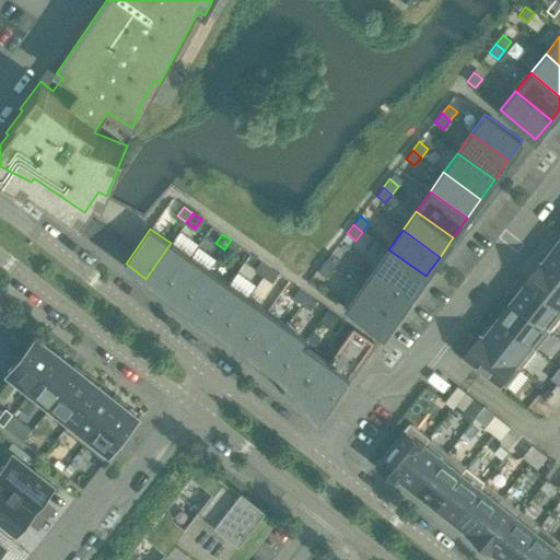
[(231,240),(224,249),(233,255),(240,246),(231,240)]
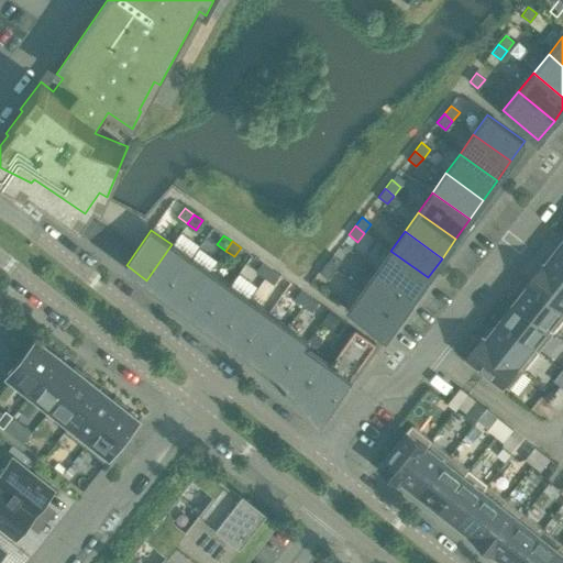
[(146,280),(166,294),(191,258),(172,244),(146,280)]
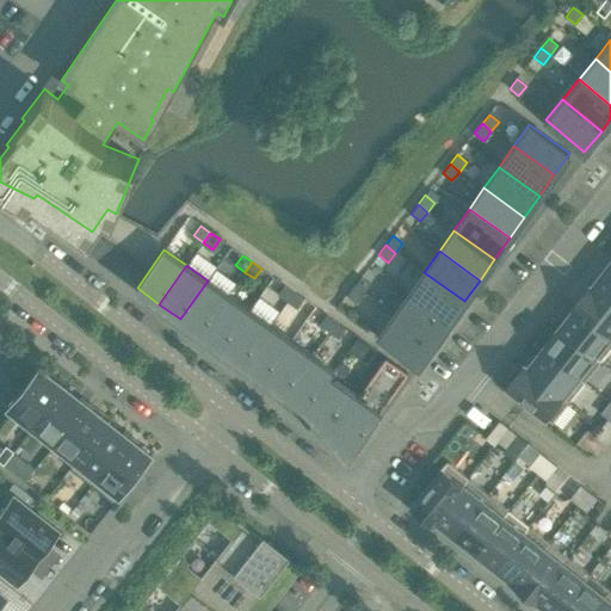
[(590,285),(590,287),(610,303),(610,270),(606,266),(591,287),(590,285)]
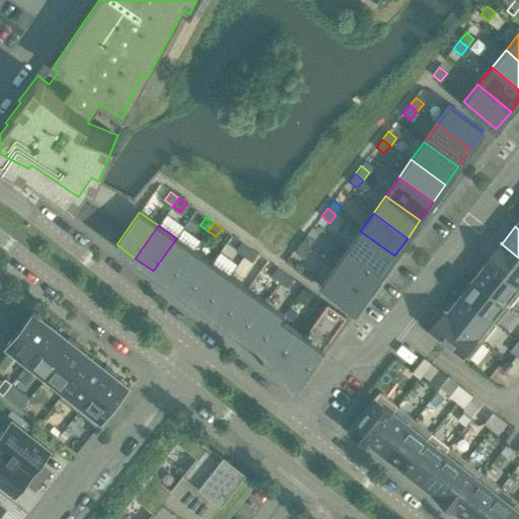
[(360,231),(348,248),(382,274),(394,255),(360,231)]
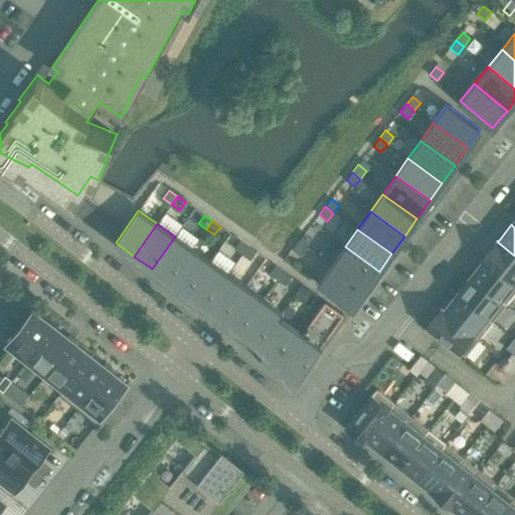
[(305,232),(299,240),(306,247),(313,239),(305,232)]
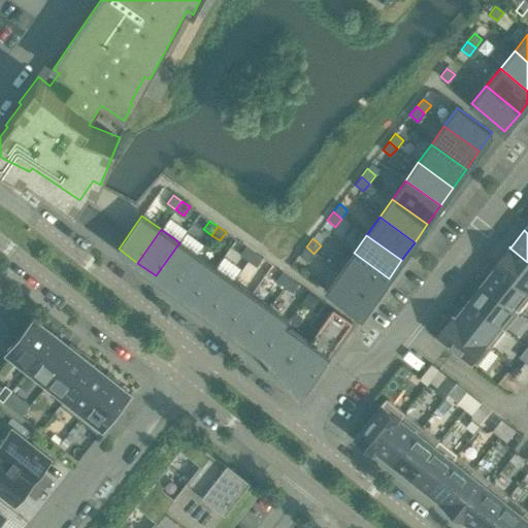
[(156,275),(173,289),(197,255),(179,242),(156,275)]
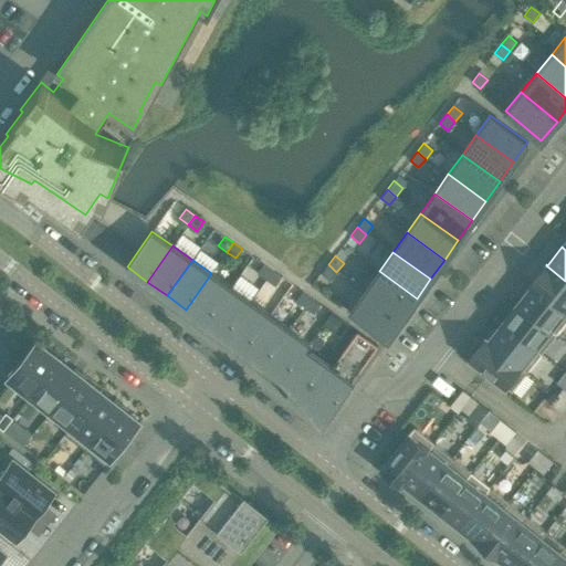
[(257,273),(265,280),(272,270),(263,264),(257,273)]
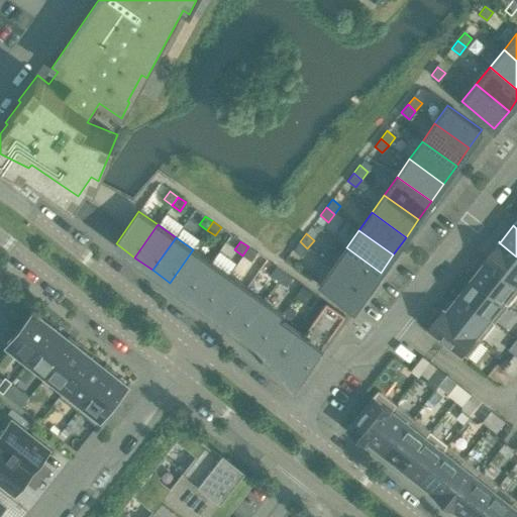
[(300,241),(293,249),(301,256),(307,248),(300,241)]
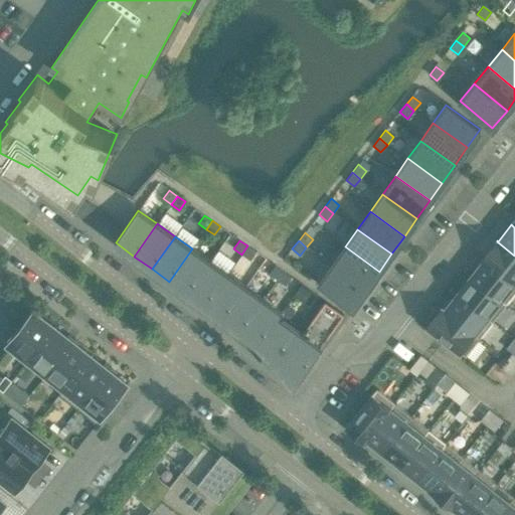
[(514,255),(497,241),(483,259),(514,283),(514,282),(514,281),(514,255)]
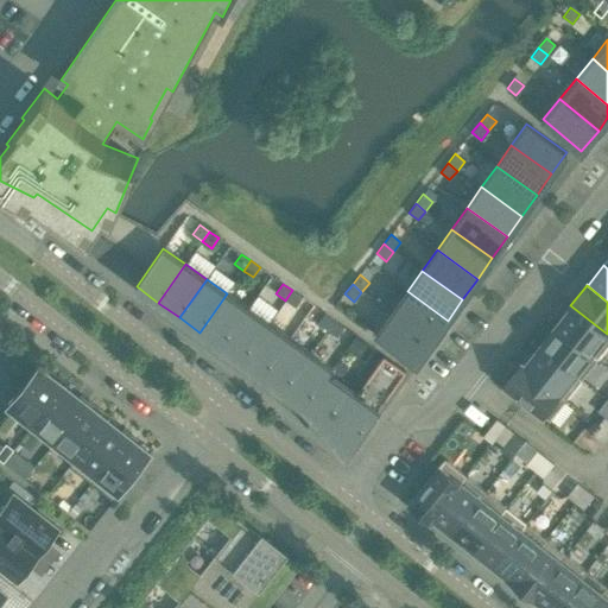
[(302,297),(292,290),(285,301),(296,306),(302,297)]
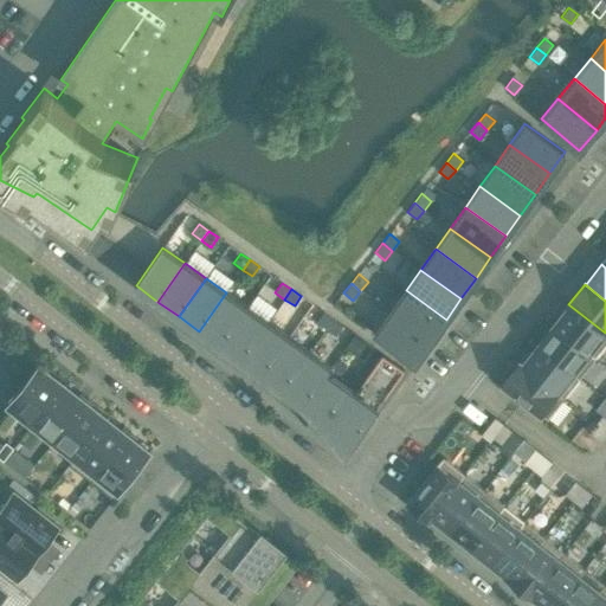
[(406,290),(391,311),(431,340),(446,320),(406,290)]
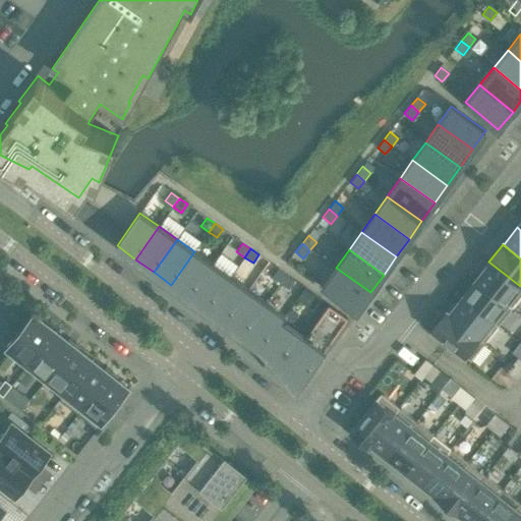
[(171,285),(189,297),(213,265),(194,251),(171,285)]
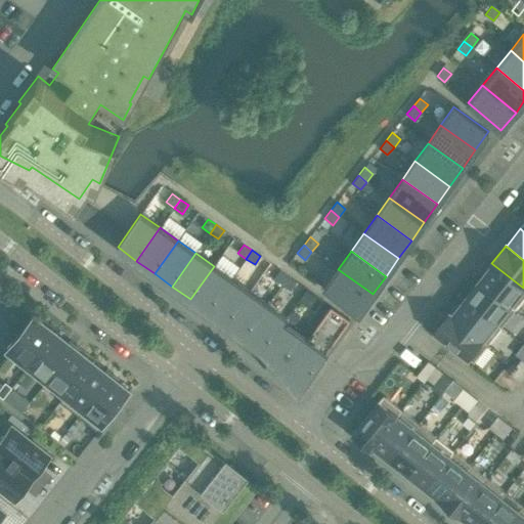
[(491,264),(479,280),(515,309),(523,297),(523,288),(491,263),(491,264)]
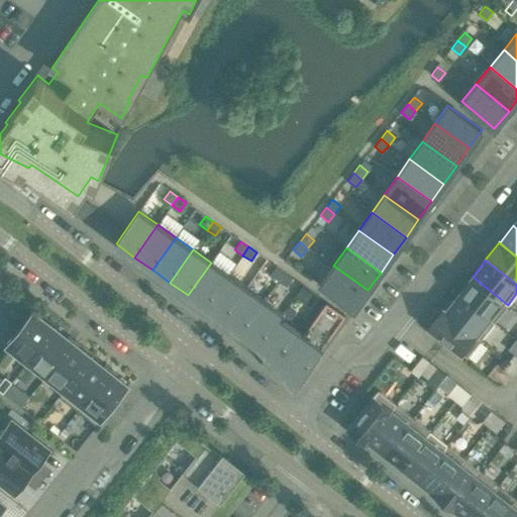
[(188,295),(205,308),(228,275),(211,263),(188,295)]
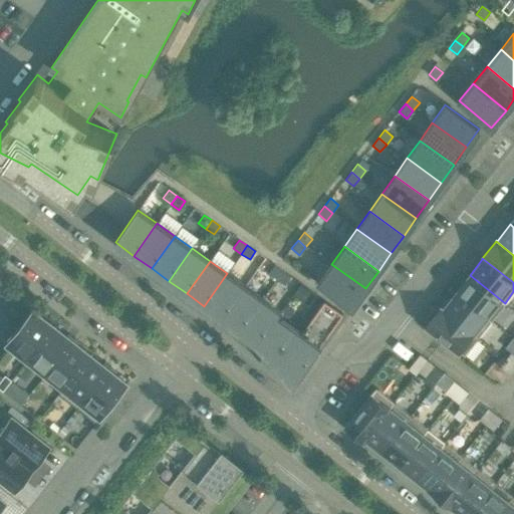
[(331,264),(318,282),(352,307),(365,288),(331,264)]
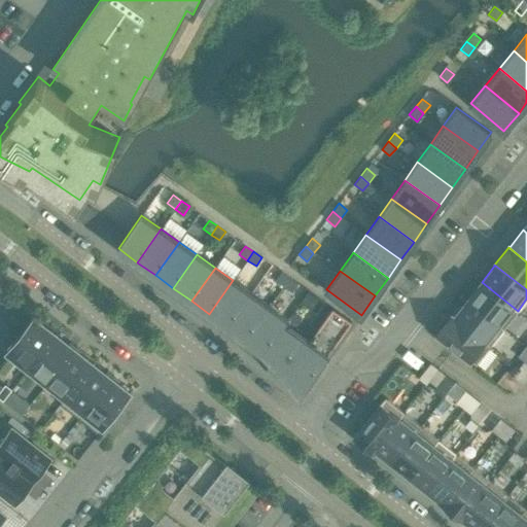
[(281,272),(275,280),(284,286),(289,277),(281,272)]
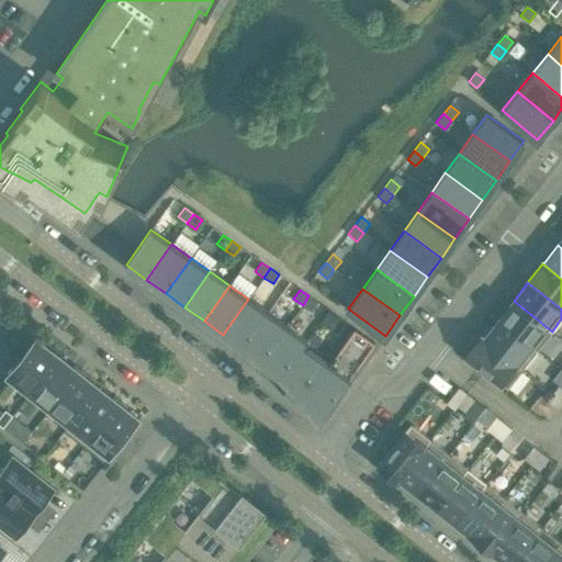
[(318,302),(308,295),(303,305),(312,311),(318,302)]
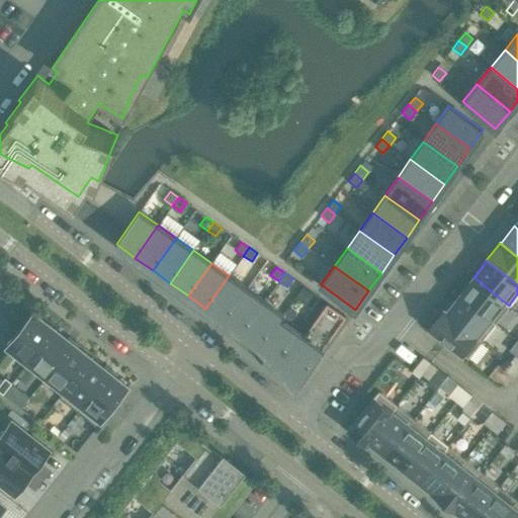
[(205,309),(224,321),(247,288),(229,275),(205,309)]
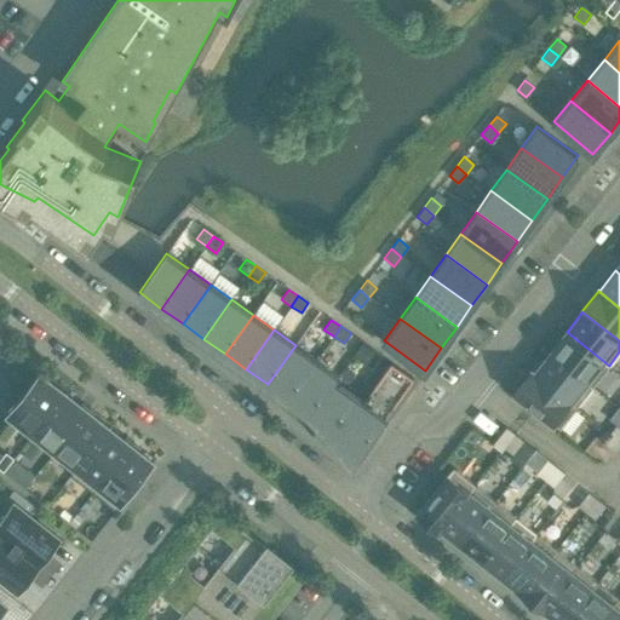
[(567,332),(550,352),(593,386),(609,366),(567,332)]
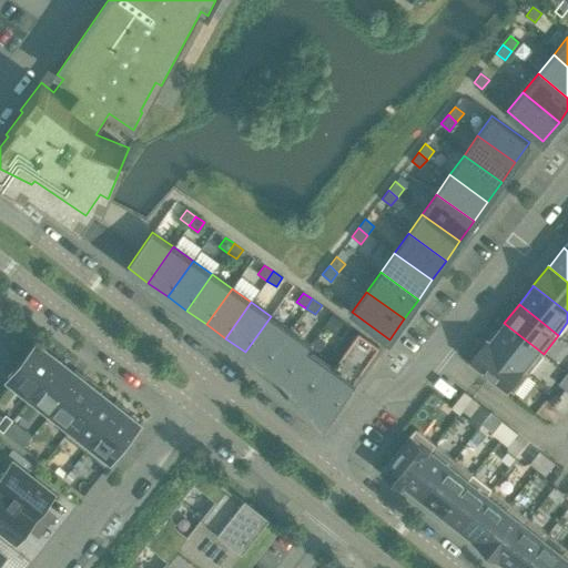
[(245,352),(265,366),(291,330),(271,316),(245,352)]
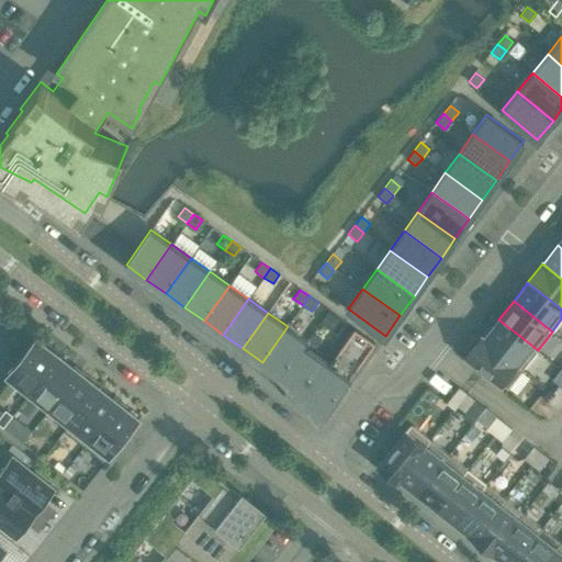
[(482,336),(481,336),(523,369),(538,350),(498,319),(484,338),(482,336)]
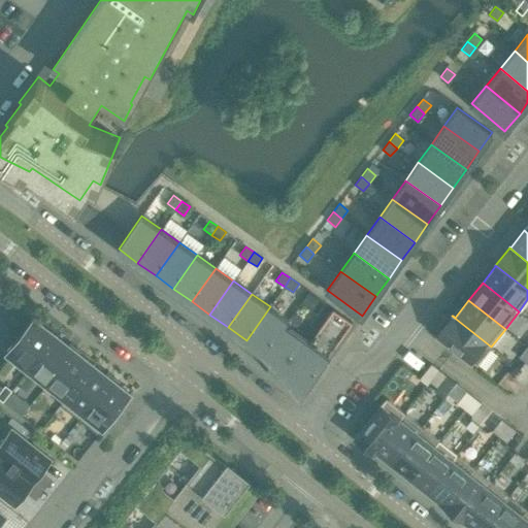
[(246,340),(264,353),(285,324),(286,325),(290,321),(270,306),(246,340)]
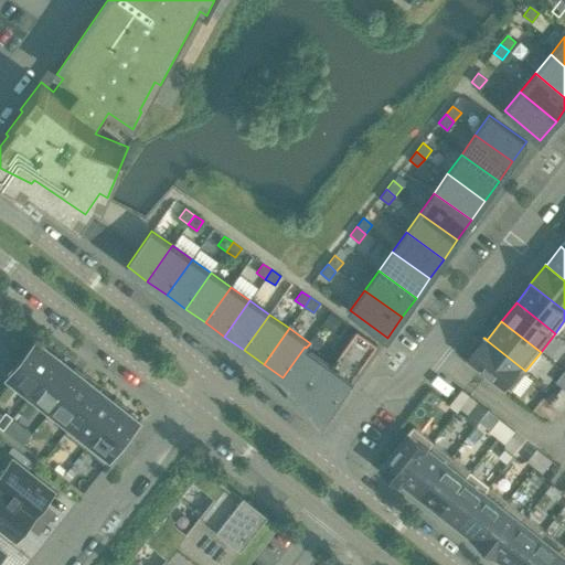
[(331,366),(332,366),(352,381),(377,344),(356,330),(331,366)]
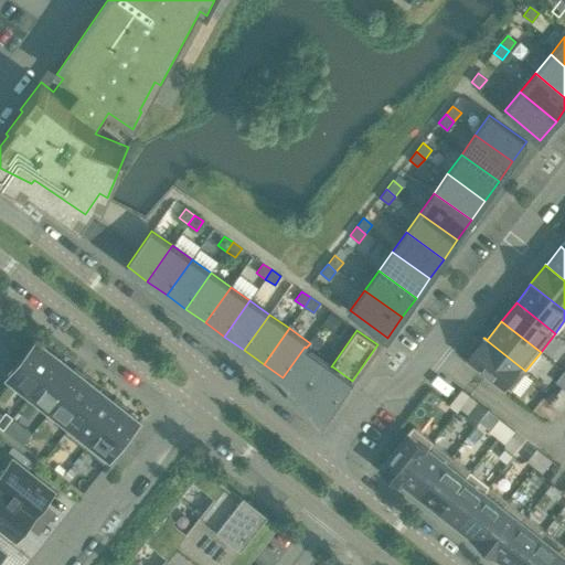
[(483,338),(469,358),(510,391),(525,371),(483,338)]
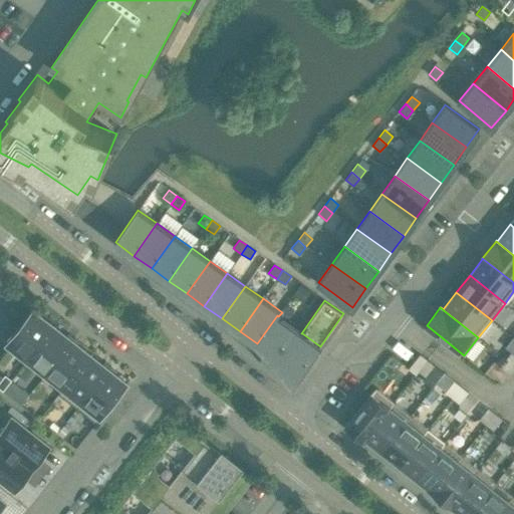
[(6,341),(28,359),(54,327),(35,312),(22,328),(19,325),(6,341)]
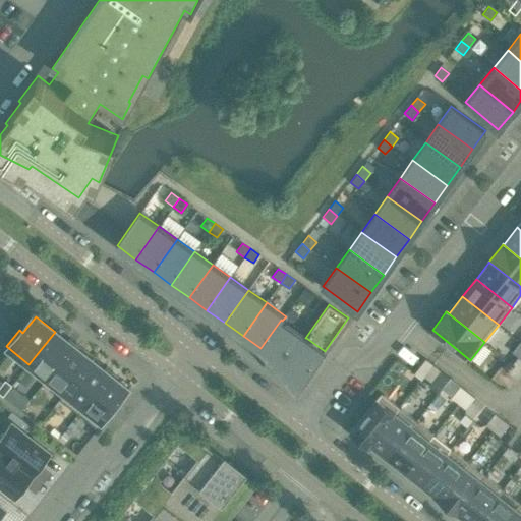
[(306,338),(305,338),(282,321),(281,320),(261,348),(282,372),(306,338)]
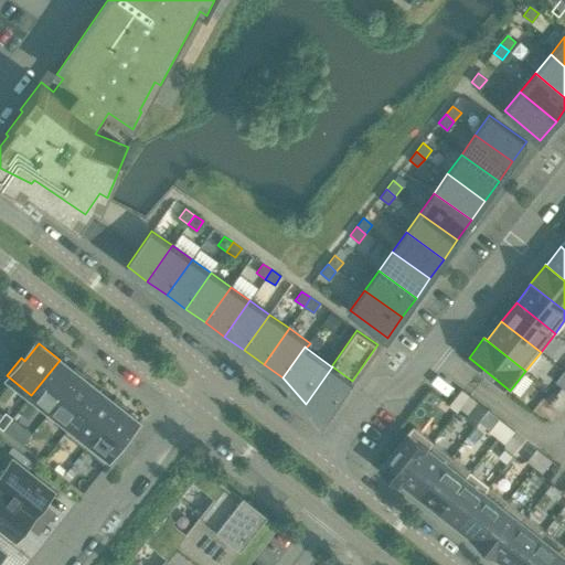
[(31,395),(51,411),(82,372),(76,366),(73,370),(60,360),(31,395)]
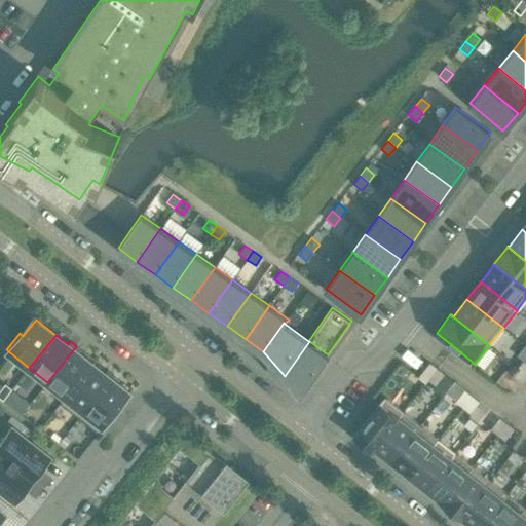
[(328,354),(309,341),(285,376),(300,392),(328,354)]
